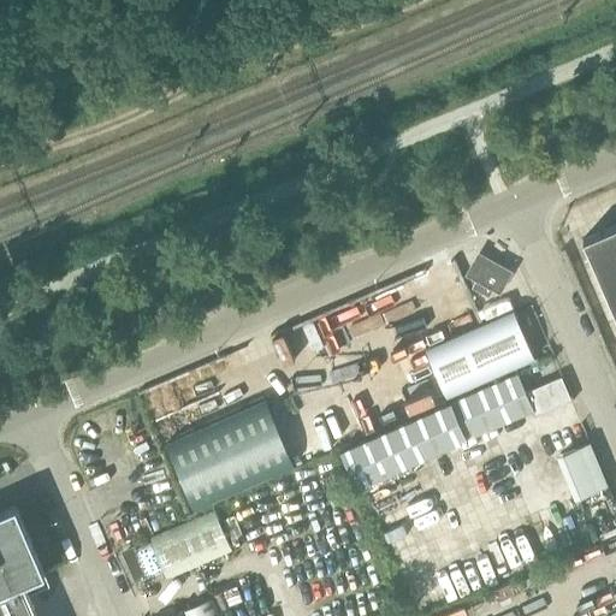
[(615,225),(584,240),(615,314),(615,225)]
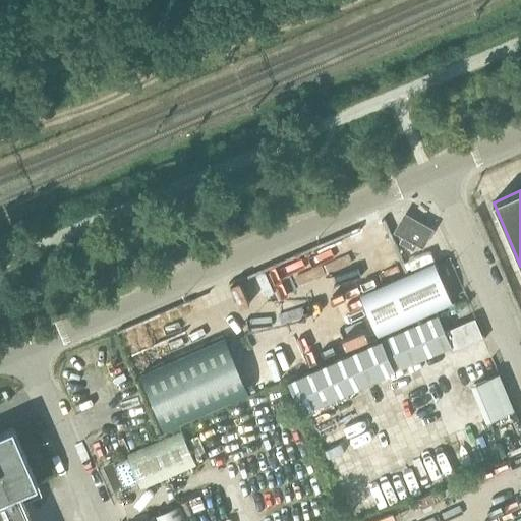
[(400,243),(413,250),(417,243),(418,244),(424,233),(403,222),(397,232),(404,236),(400,243)]
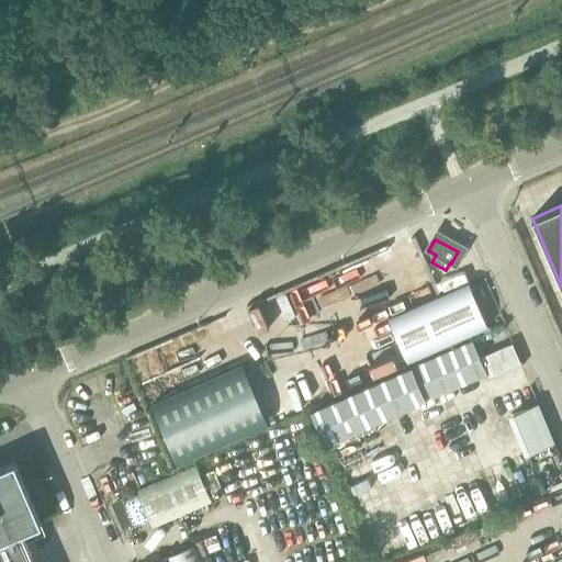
[(411,361),(489,327),(469,282),(391,316),(411,361)]
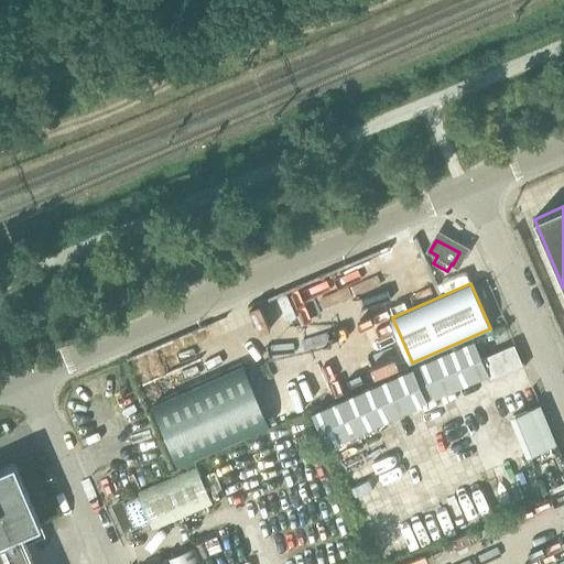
[(483,359),(475,342),(312,413),(326,446),(490,375),(491,377),(522,364),(513,345),(483,359)]
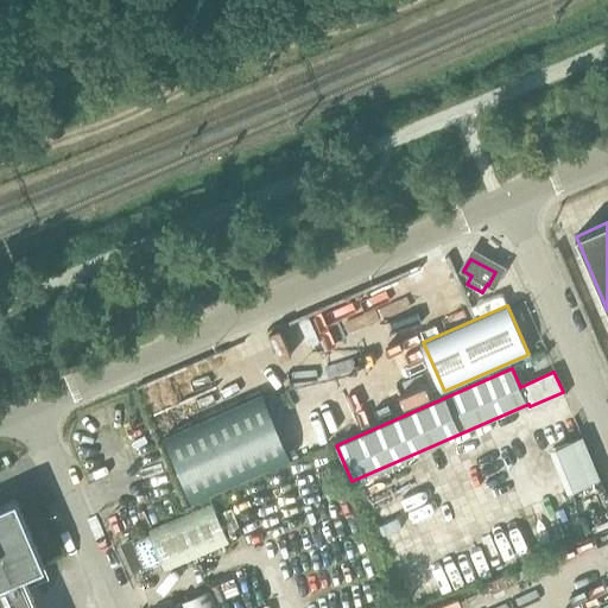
[(164,435),(192,500),(291,458),(263,392),(164,435)]
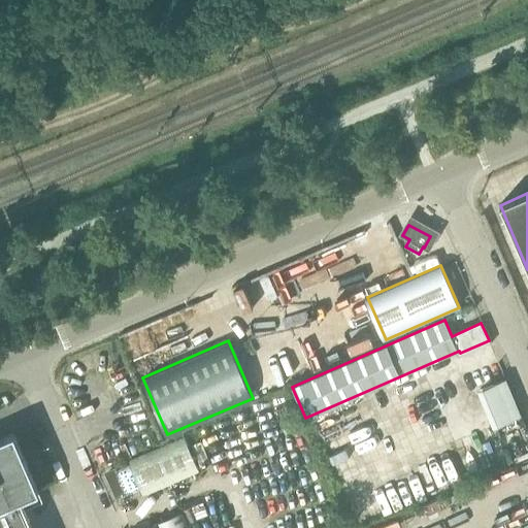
[(42,501),(38,492),(39,491),(13,432),(0,438),(0,527),(33,527),(25,509),(42,501)]
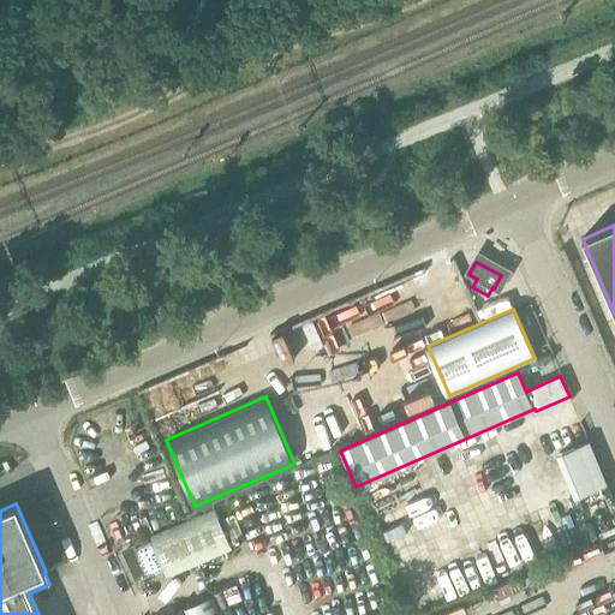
[(167,575),(233,548),(215,508),(150,536),(153,541),(163,568),(167,575)]
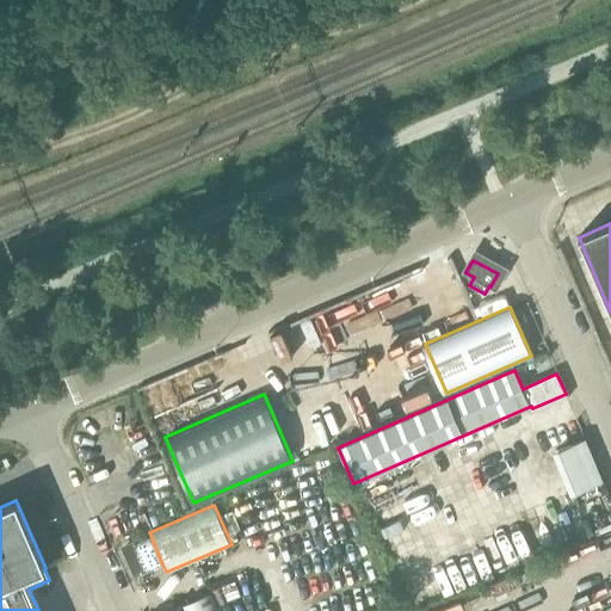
[(135,576),(149,571),(162,565),(152,537),(123,550),(135,576)]
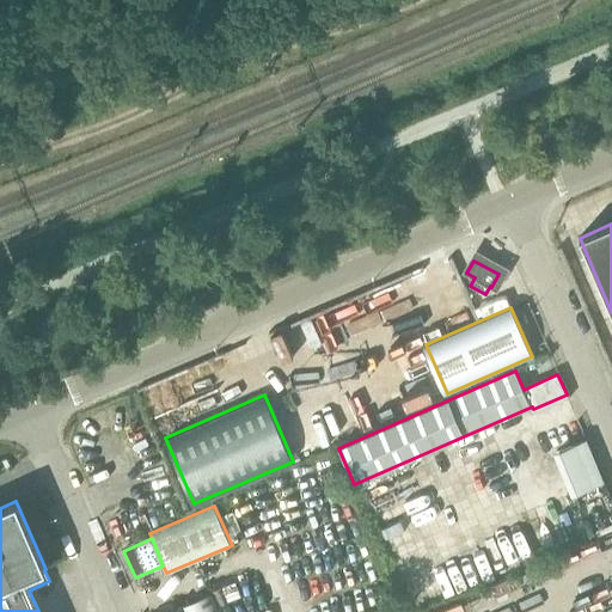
[(184,611),(221,611),(213,592),(182,605),(184,611)]
